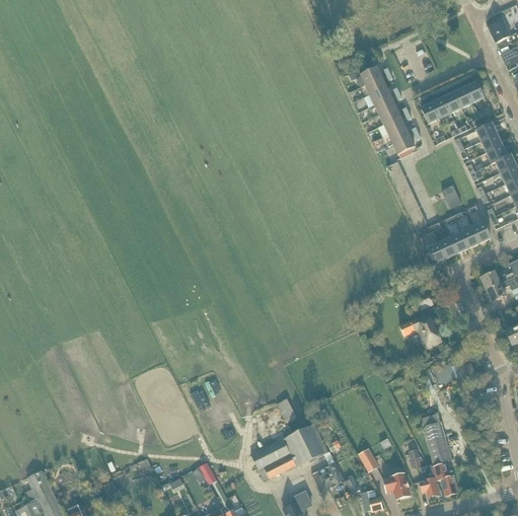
[(503,19),(488,26),(495,42),(510,34),(503,19)]
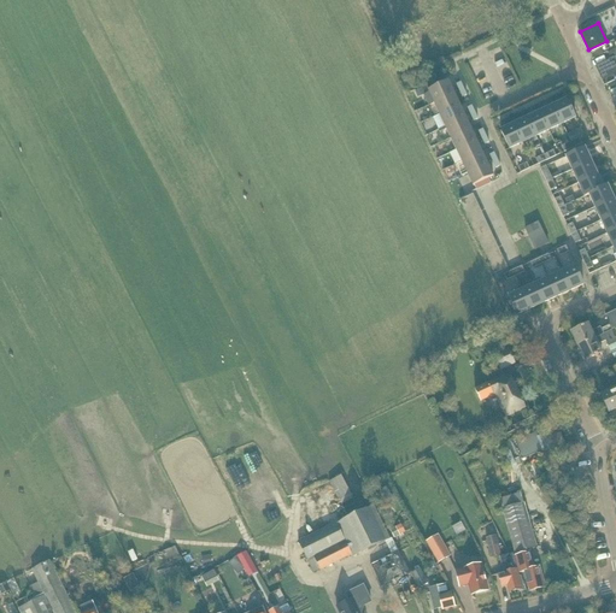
[(615,62),(615,46),(615,47),(608,51),(610,57),(594,64),(603,82),(615,76),(615,62)]
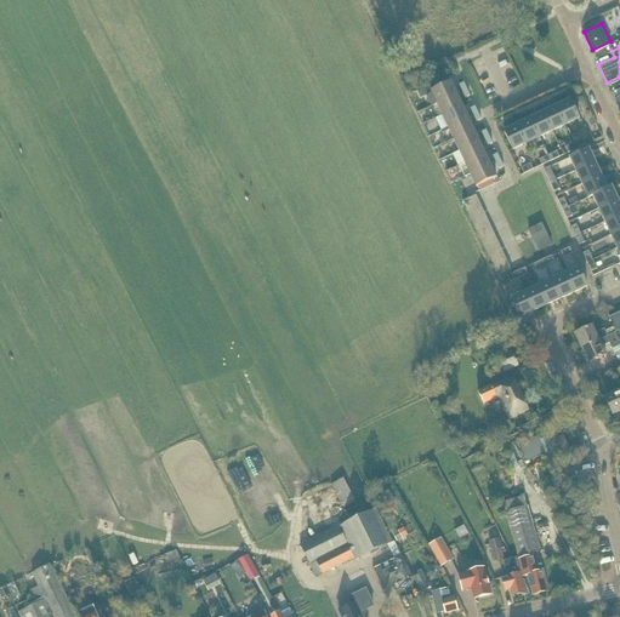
[(436,101),(456,91),(450,79),(430,87),(436,101)]
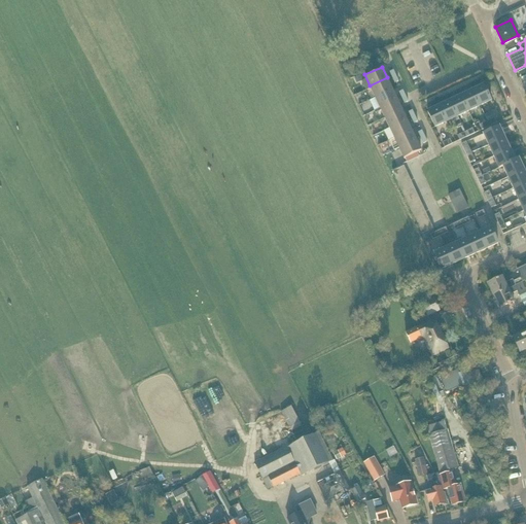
[(375,96),(391,88),(387,77),(370,85),(375,96)]
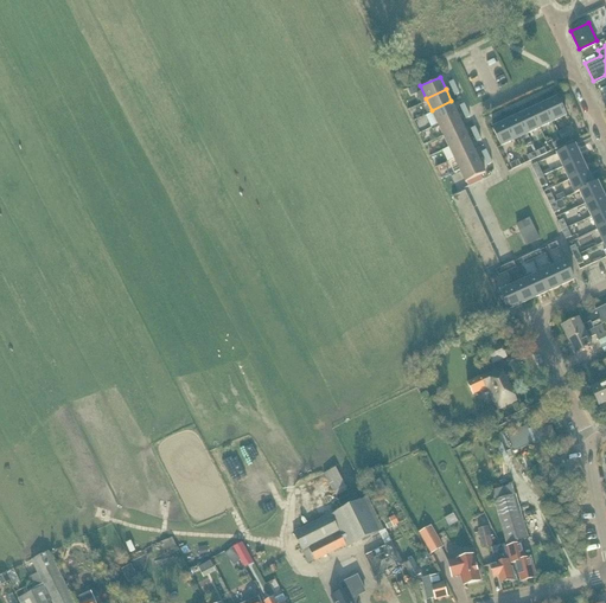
[(543,102),(552,120),(566,113),(557,95),(543,102)]
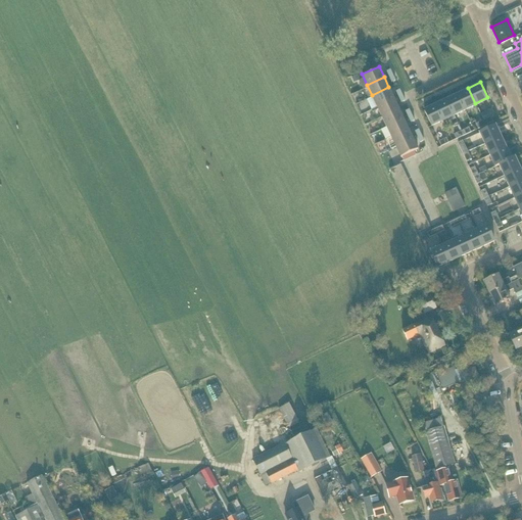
[(376,104),(393,97),(388,87),(372,95),(376,104)]
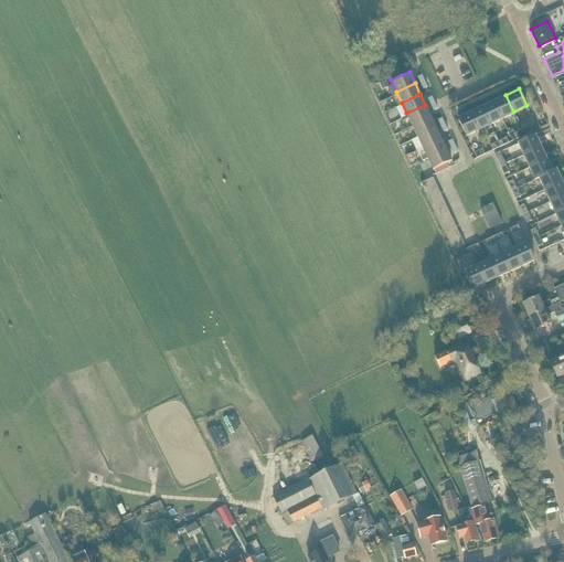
[(502,117),(513,112),(506,95),(495,101),(502,117)]
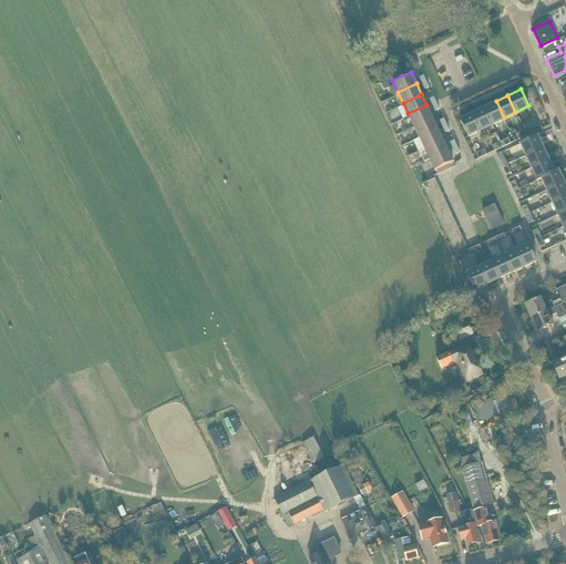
[(492,123),(504,118),(496,101),(484,106),(492,123)]
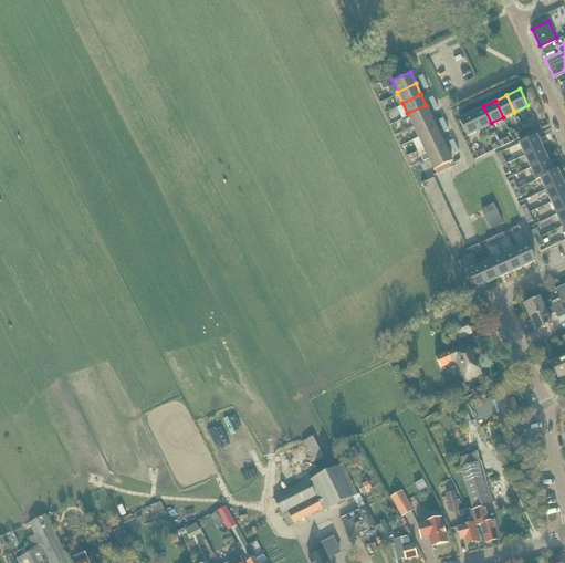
[(412,124),(431,115),(426,105),(407,113),(412,124)]
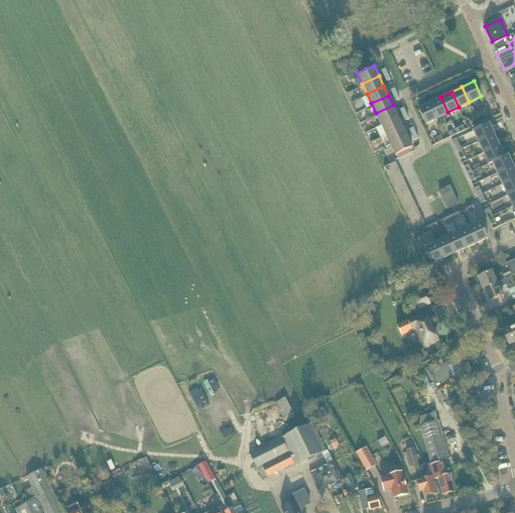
[(429,102),(436,117),(441,114),(443,117),(448,114),(447,112),(440,97),(429,102)]
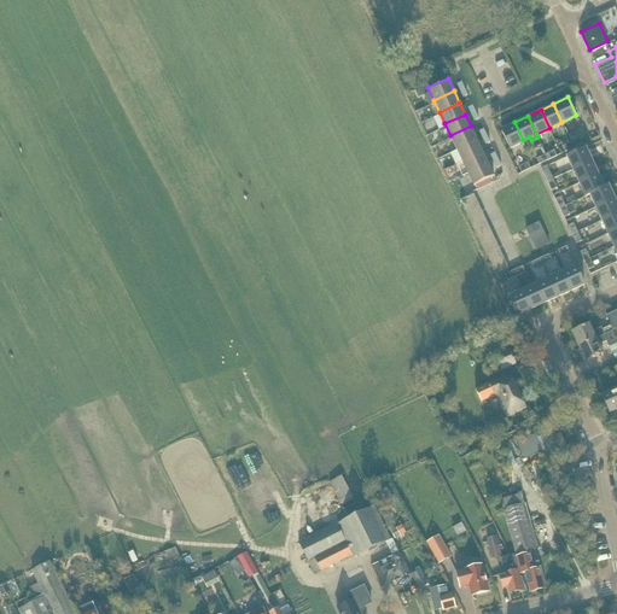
[(510,146),(523,140),(514,122),(501,128),(510,146)]
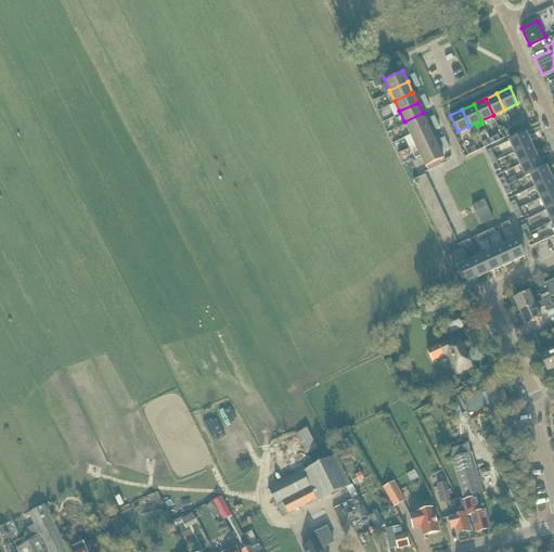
[(409,132),(427,124),(423,113),(404,122),(409,132)]
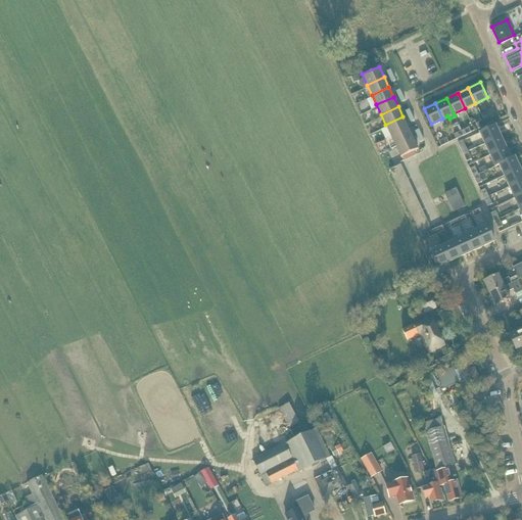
[(482,117),(493,112),(491,106),(479,111),(482,117)]
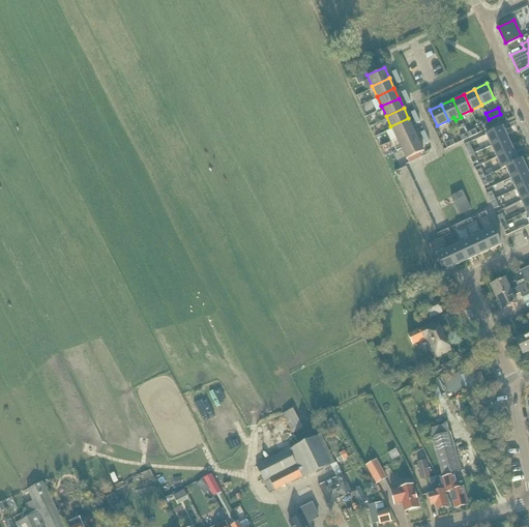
[(395,137),(413,128),(408,118),(390,126),(395,137)]
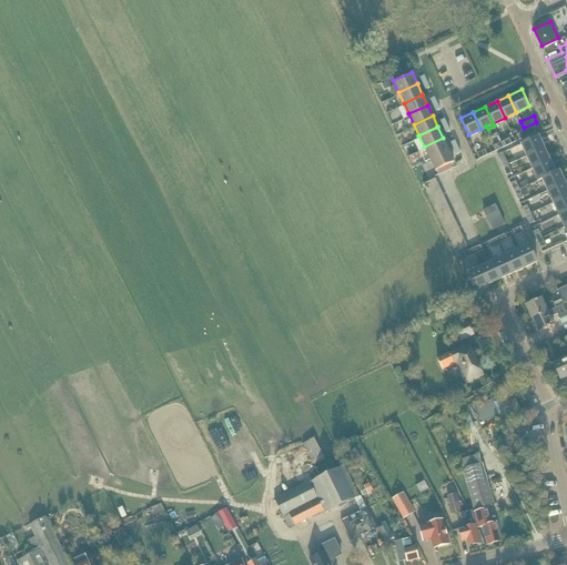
[(518,138),(527,133),(524,129),(516,132),(518,138)]
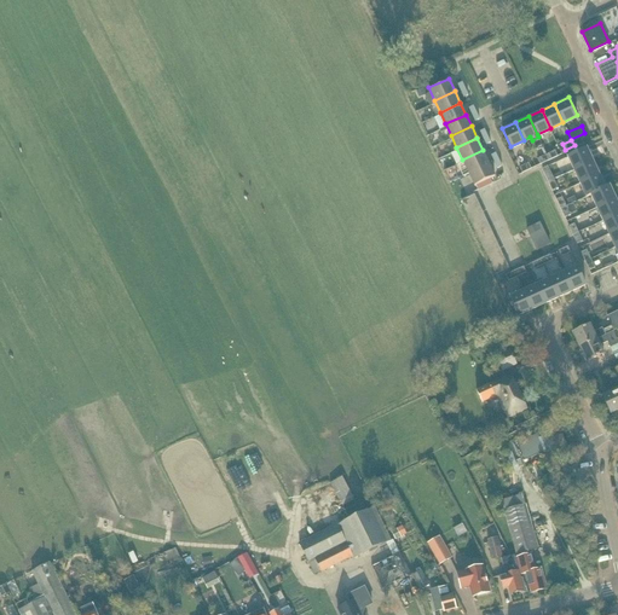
[(573,168),(591,160),(585,146),(567,155),(573,168)]
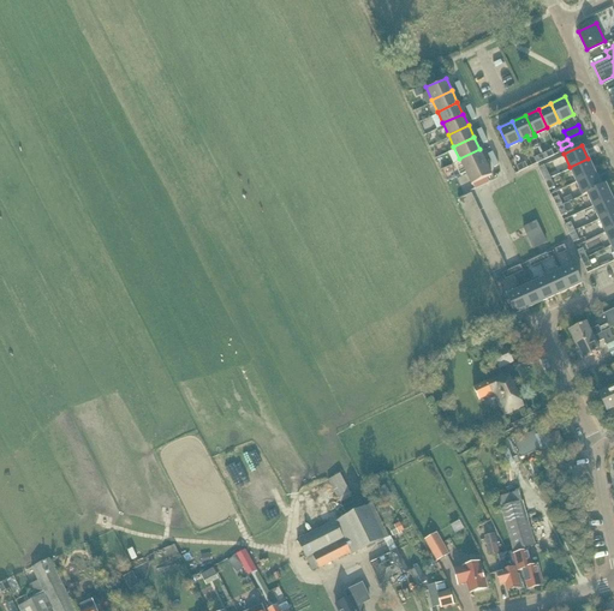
[(544,157),(553,153),(550,148),(542,151),(544,157)]
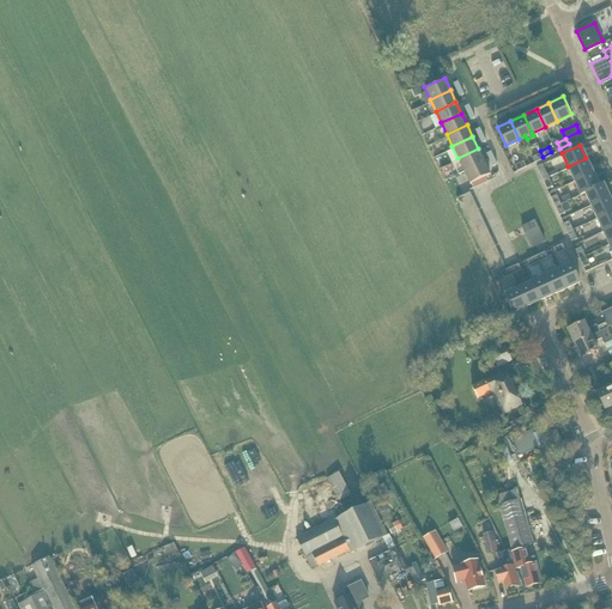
[(464,170),(483,160),(478,148),(458,158),(464,170)]
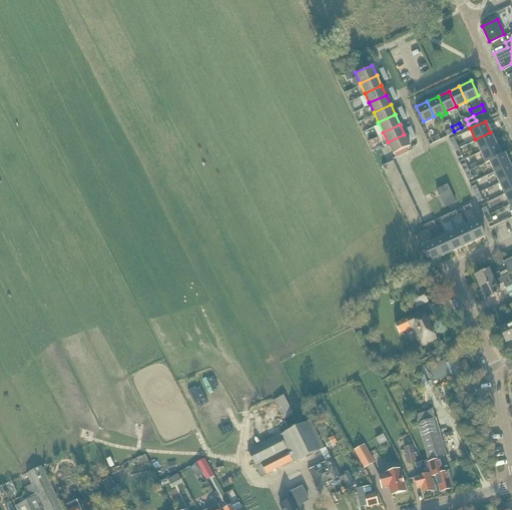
[(446,134),(454,131),(452,126),(444,130),(446,134)]
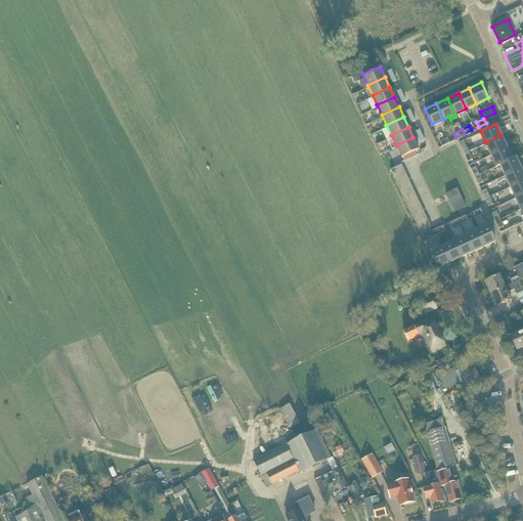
[(490,154),(507,146),(500,135),(485,142),(490,154)]
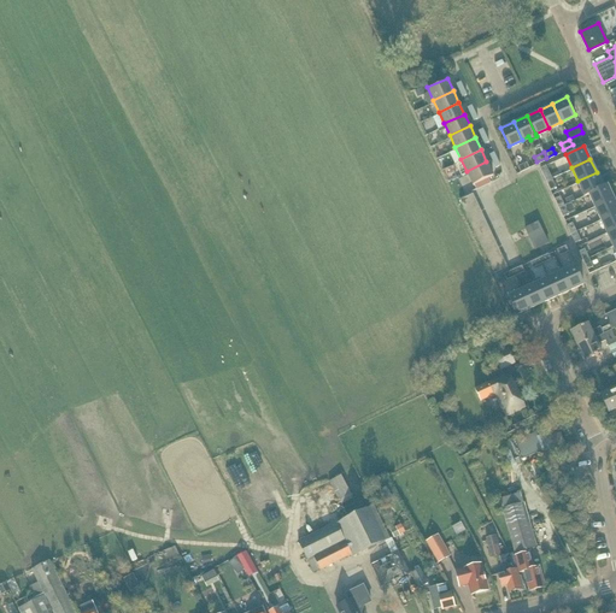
[(520,170),(528,166),(526,160),(517,164),(520,170)]
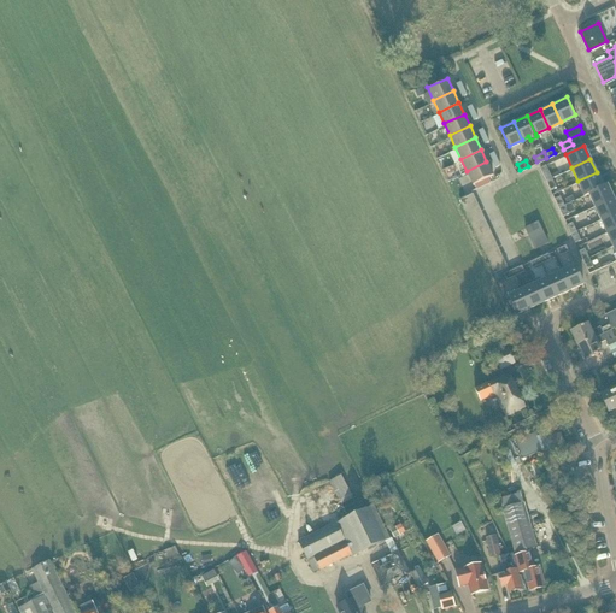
[(486,161),(467,171),(471,183),(492,174),(486,161)]
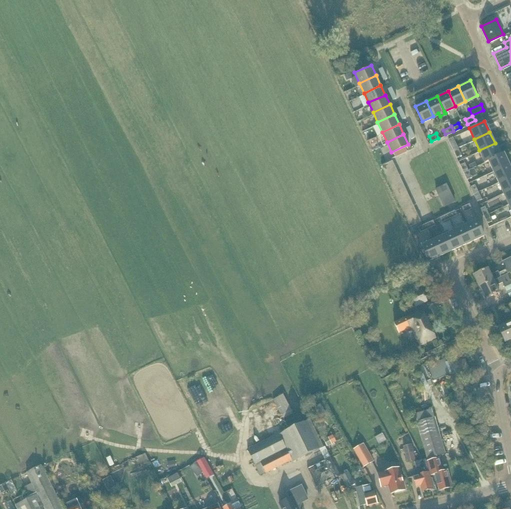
[(452,149),(457,147),(452,135),(447,138),(452,149)]
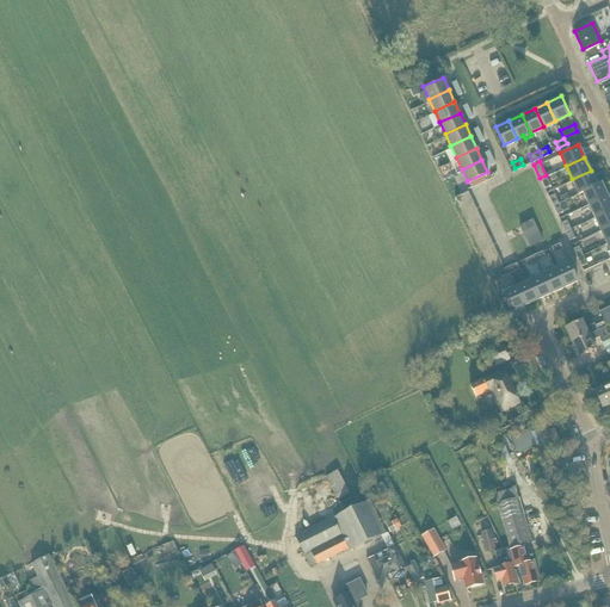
[(583,190),(597,184),(591,171),(572,179),(579,192),(583,190)]
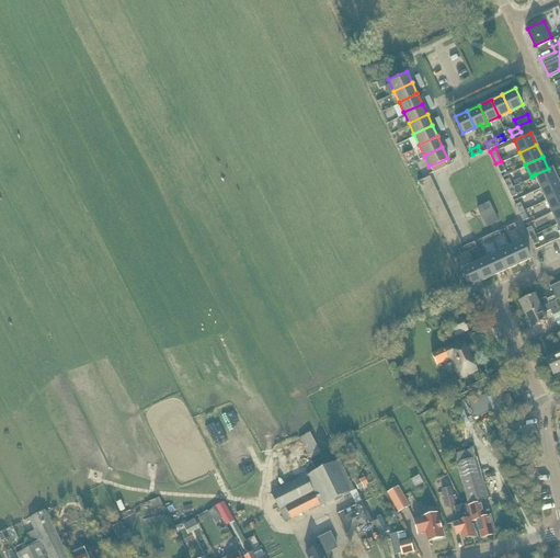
[(540,186),(557,179),(551,167),(548,169),(535,174),(540,186)]
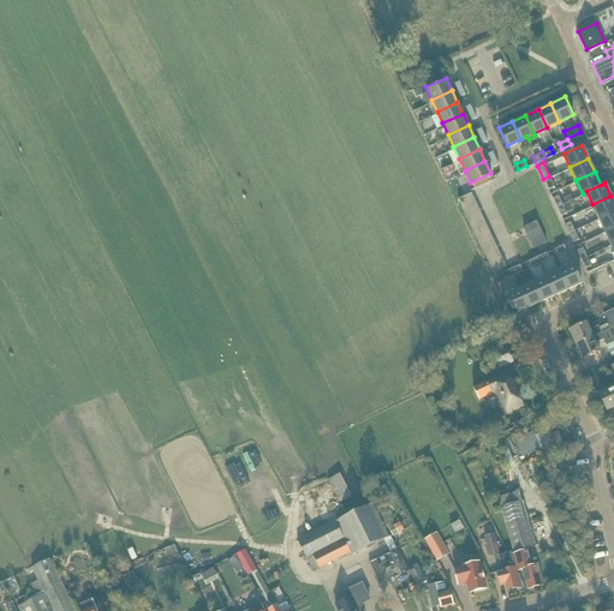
[(459,204),(474,198),(470,192),(457,198),(459,204)]
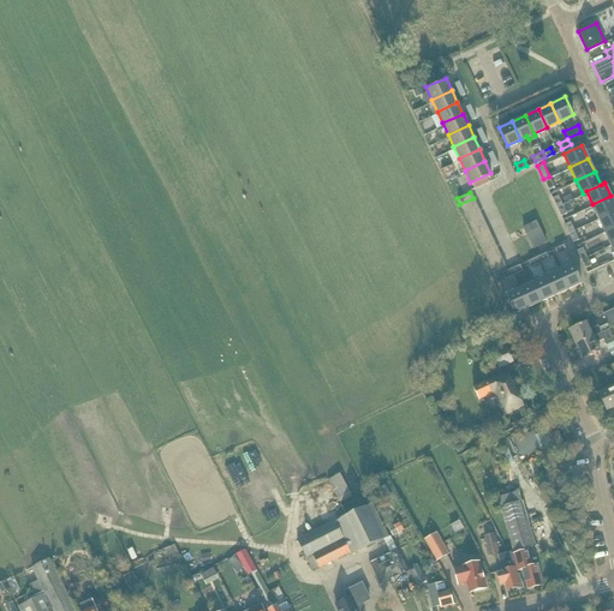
[(556,205),(561,203),(558,193),(552,196),(556,205)]
